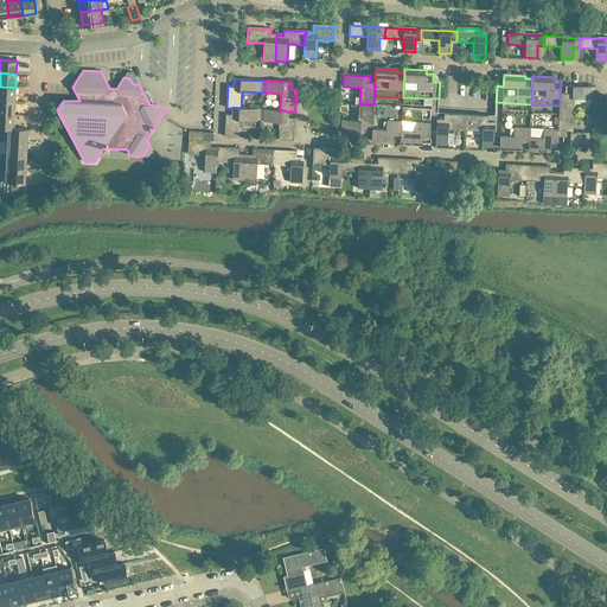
[(561,85),(560,98),(560,106),(558,114),(574,115),(574,98),(592,100),(592,94),(594,94),(595,87),(570,85),(561,85)]
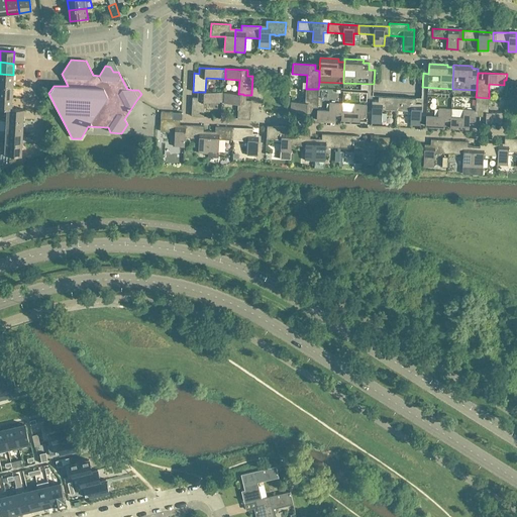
[(0,85),(12,86),(13,75),(0,74),(0,85)]
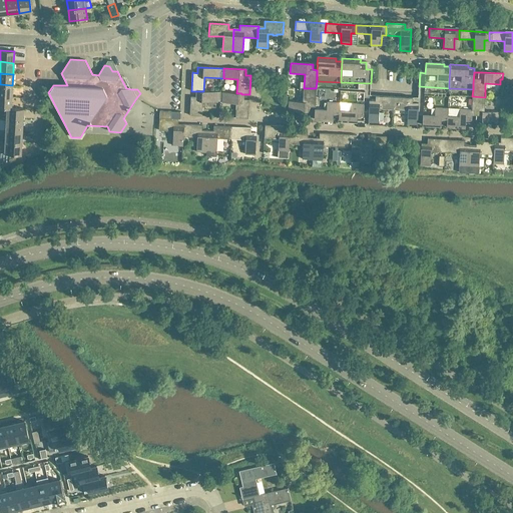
[(0,95),(12,97),(12,85),(0,84),(0,95)]
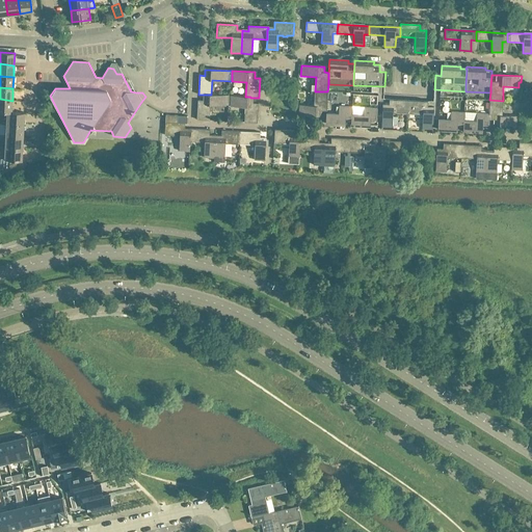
[(327,100),(327,91),(315,91),(314,106),(298,105),(298,116),(325,117),(326,117),(326,113),(327,100)]
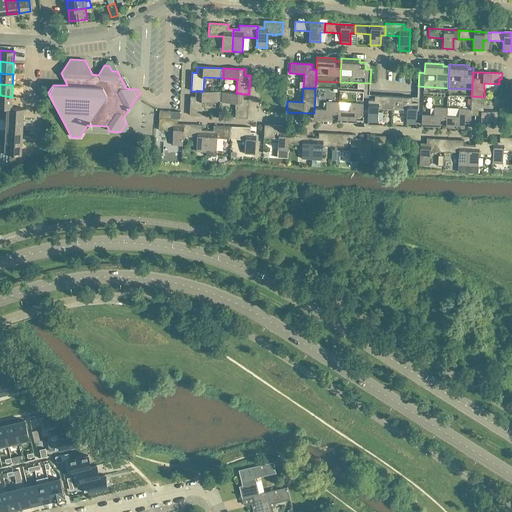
[(220,92),(203,91),(198,91),(196,91),(195,97),(190,96),(189,115),(202,116),(203,101),(217,102),(217,101),(219,101),(220,92)]
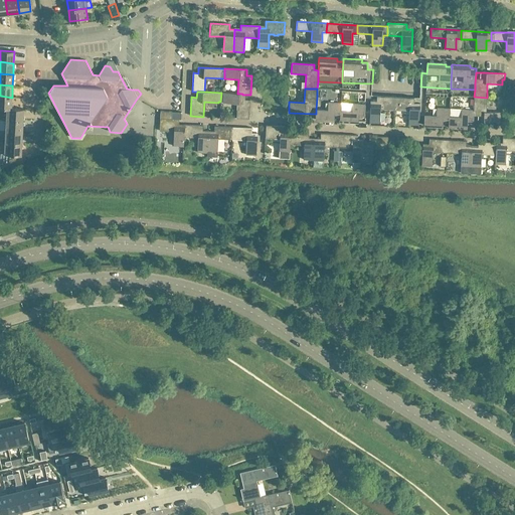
[(248,119),(249,100),(245,100),(245,95),(242,95),(242,94),(237,94),(223,93),(221,93),(220,102),(221,102),(221,101),(223,101),(223,103),(237,104),(236,118),(248,119)]
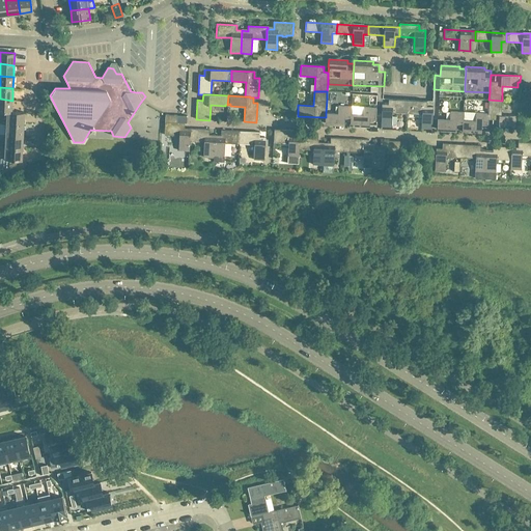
[(0,111),(6,112),(11,112),(12,101),(0,99),(0,111)]
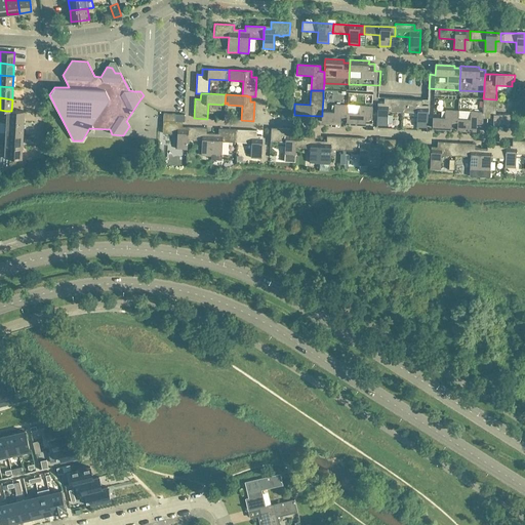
[(376,125),(388,126),(388,113),(402,113),(403,98),(378,97),(377,102),(377,116),(376,125)]
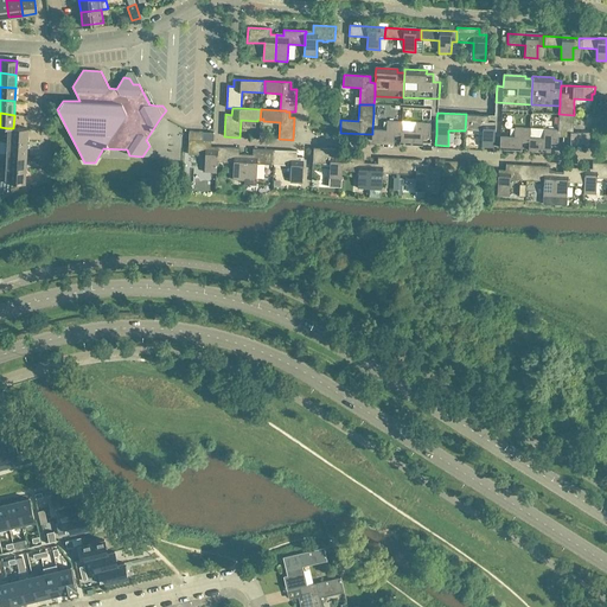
[(371,142),(394,144),(394,140),(400,141),(401,141),(401,132),(402,115),(374,114),(372,129),(372,134),(371,134),(371,142)]
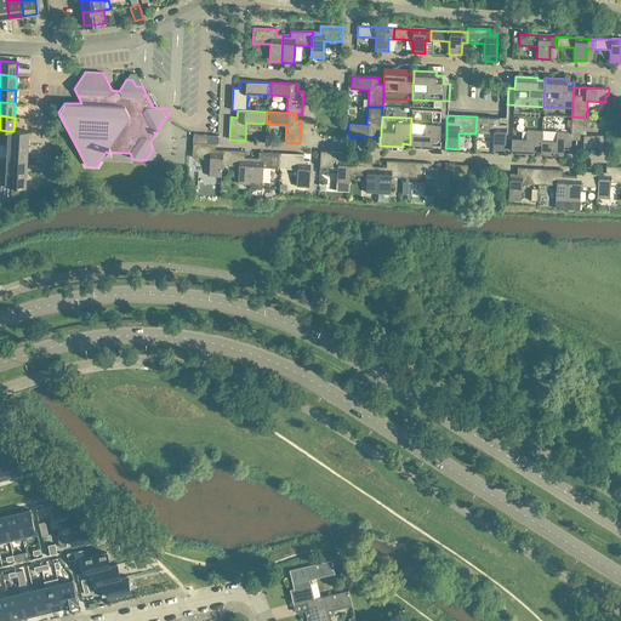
[(493,151),(505,152),(507,119),(477,117),(476,134),(493,135),(493,151)]
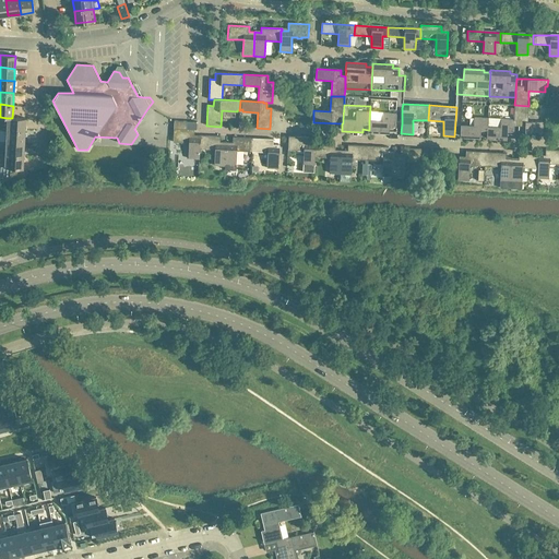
[(527,121),(528,106),(514,105),(514,114),(513,132),(543,133),(543,122),(527,121)]
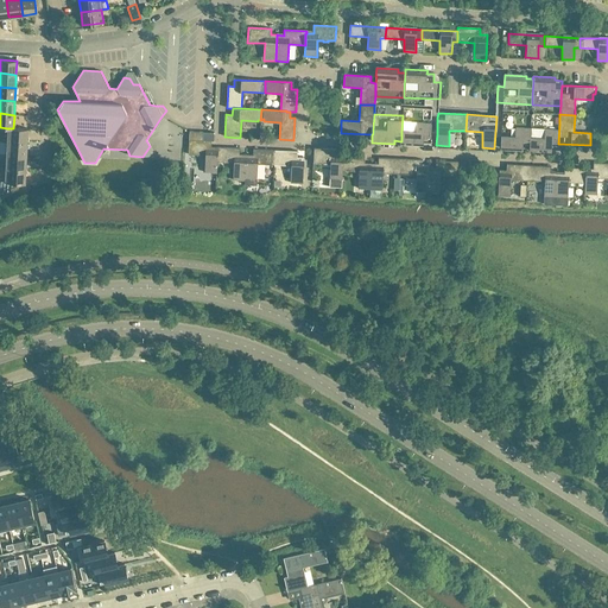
[(400,144),(423,145),(423,143),(430,143),(430,134),(437,134),(437,118),(403,115),(401,132),(401,141),(400,141),(400,144)]
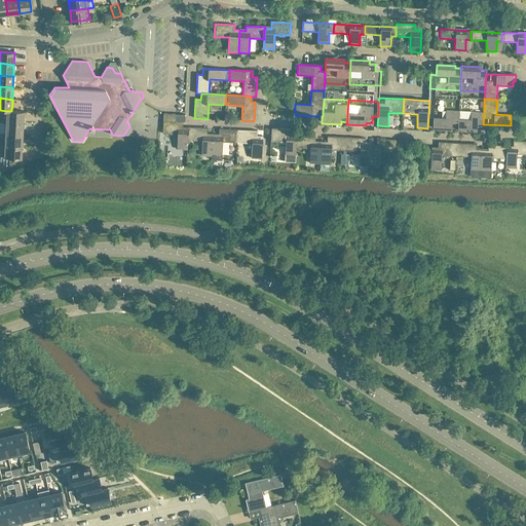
[(433,128),(452,129),(452,127),(457,127),(458,127),(458,120),(459,106),(428,105),(428,119),(434,119),(433,128)]
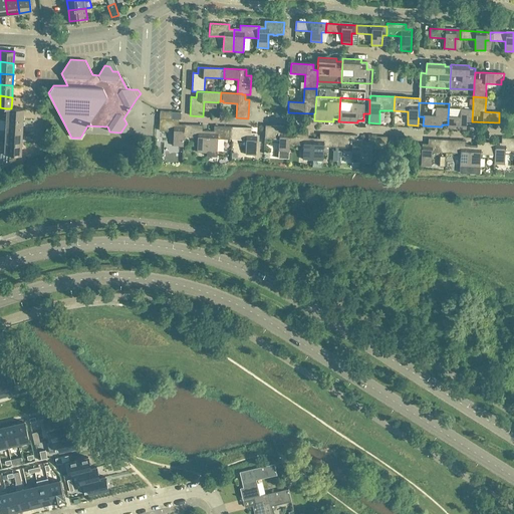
[(447,126),(466,127),(466,125),(472,126),(472,121),(473,104),(449,103),(448,117),(448,124),(447,124),(447,126)]
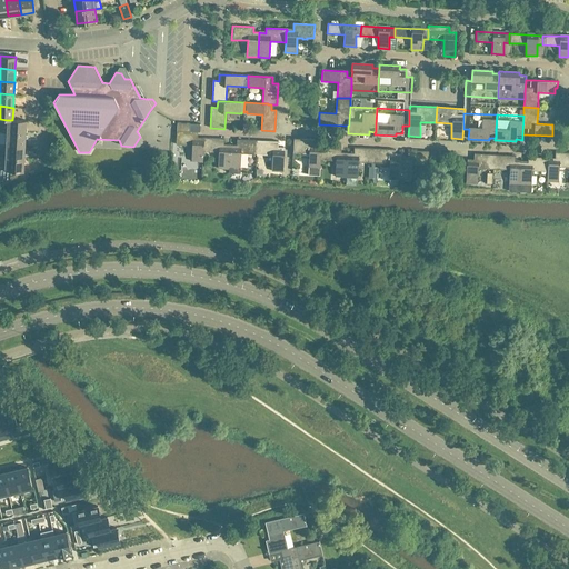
[(6,132),(26,133),(27,121),(25,121),(12,120),(7,120),(6,132)]
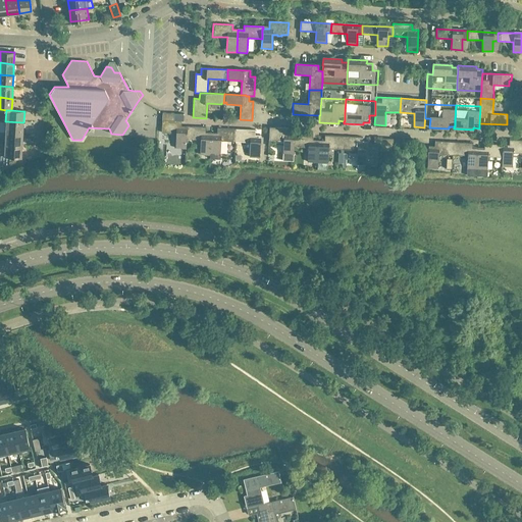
[(183,121),(184,114),(183,114),(162,113),(161,133),(176,134),(175,148),(186,149),(187,139),(187,128),(180,128),(181,121),(183,121)]
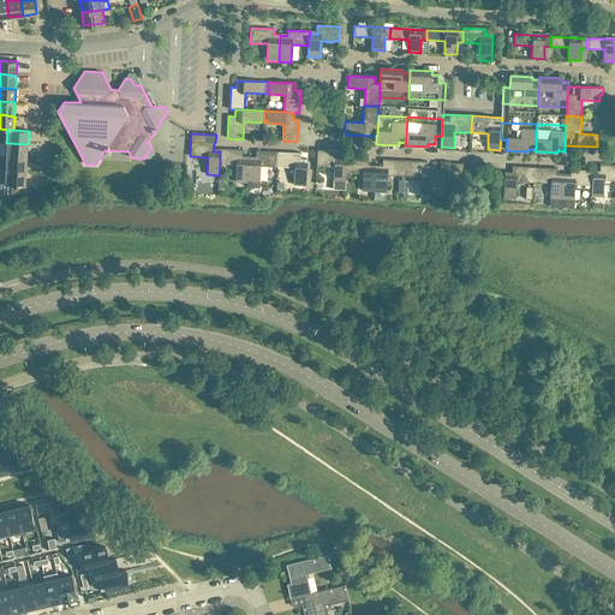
[(28,144),(6,143),(6,156),(27,157),(28,144)]
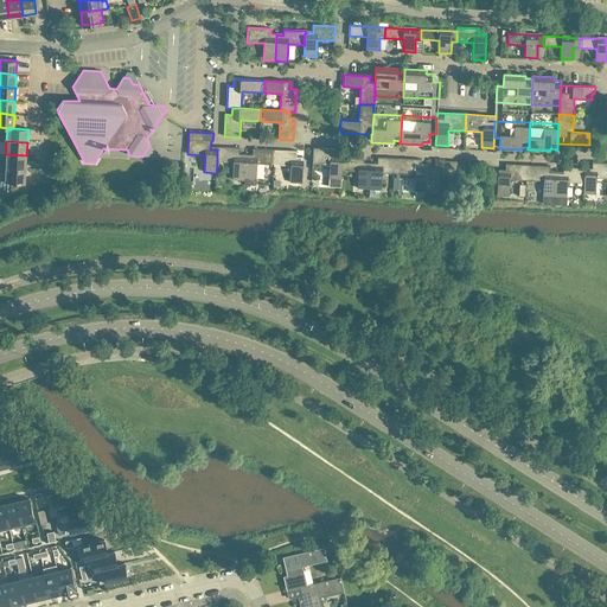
[(244,180),(246,154),(238,154),(240,148),(217,147),(217,149),(217,161),(234,163),(232,180),(244,180)]
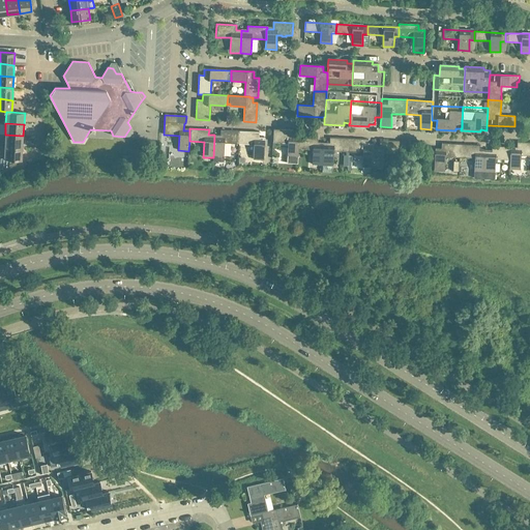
[(221,129),(221,135),(214,135),(213,157),(213,160),(224,162),(225,143),(239,144),(240,130),(221,129)]
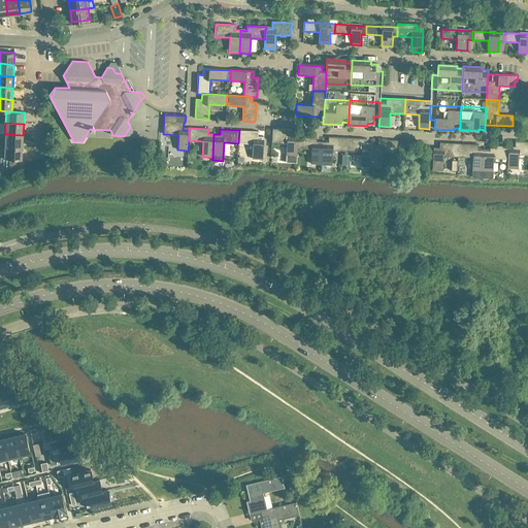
[(297,137),(292,137),(292,130),(272,129),(272,141),(274,141),(287,142),(286,163),(296,163),(297,149),(297,137)]
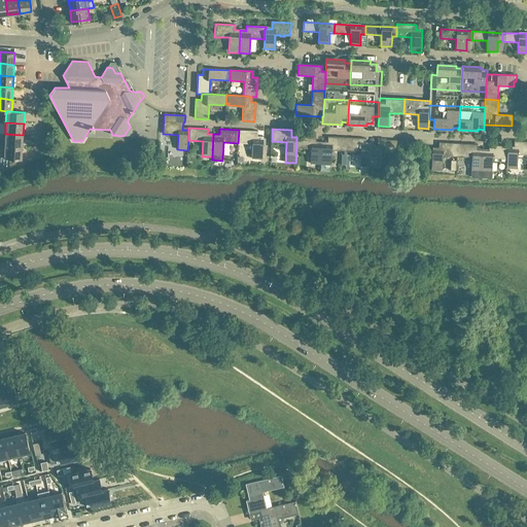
[(262,160),(264,137),(257,136),(257,131),(239,130),(238,143),(252,144),(252,159),(262,160)]
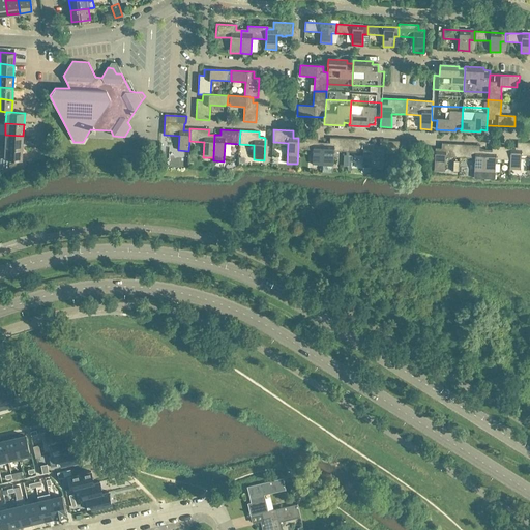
[(5,136),(4,147),(23,148),(23,136),(5,135),(5,136)]
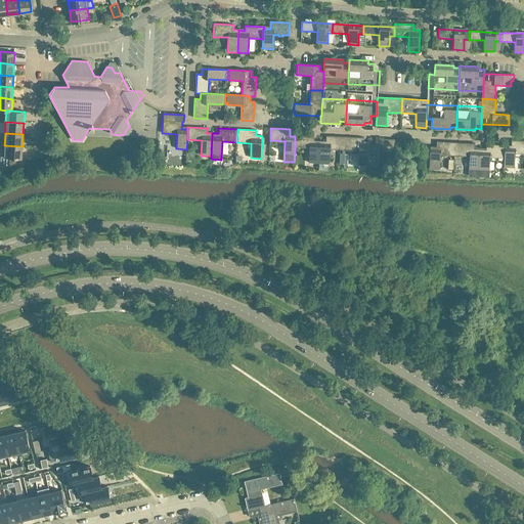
[(314,140),(314,135),(295,134),(295,136),(295,147),(309,148),(309,163),(319,163),(320,140),(314,140)]
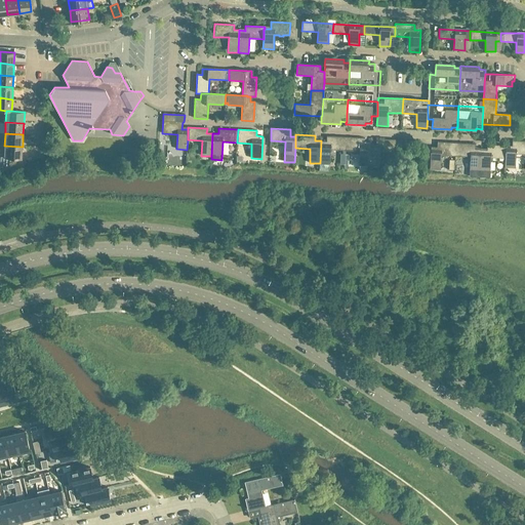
[(326,142),(321,140),(320,163),(329,164),(330,150),(345,150),(346,137),(326,136),(326,142)]
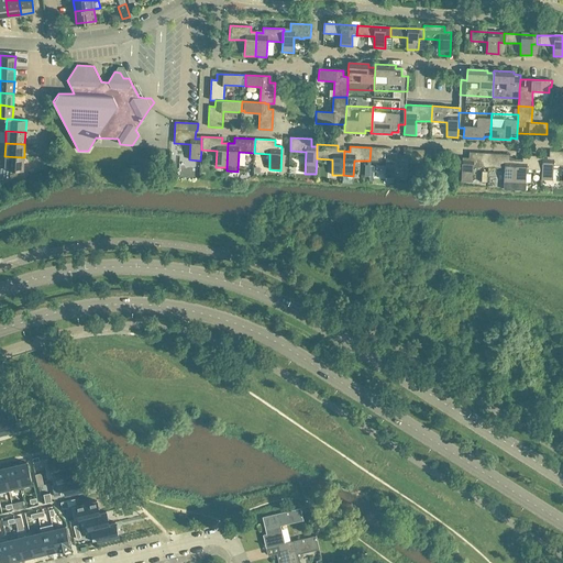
[(396,178),(397,154),(390,154),(392,148),(371,147),(370,161),(386,162),(385,178),(396,178)]
